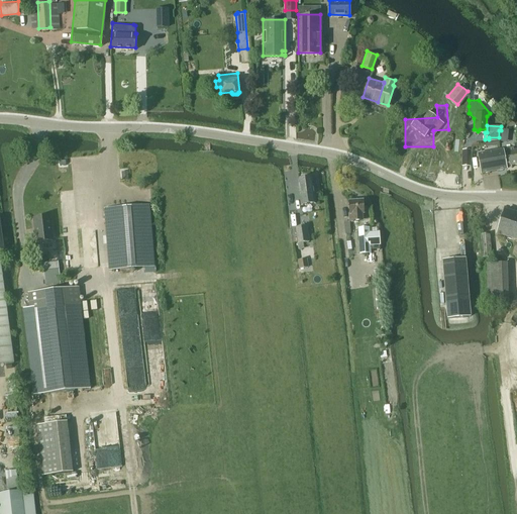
[(511,162),(516,161),(516,139),(513,140),(514,144),(478,151),(481,172),(512,166),(511,162)]
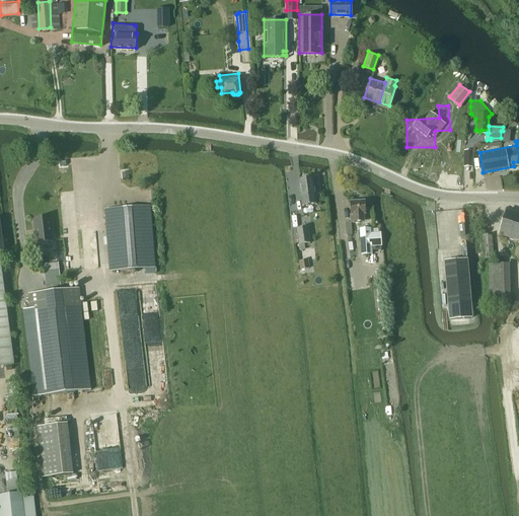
[(472,148),(464,148),(464,158),(472,158),(472,148)]
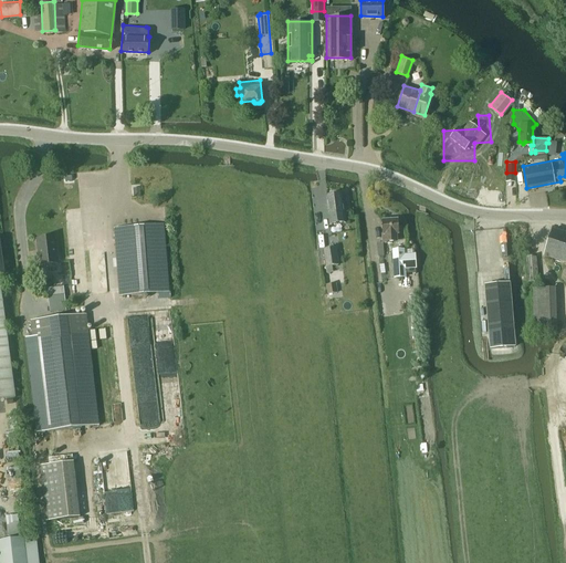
[(345,190),(341,191),(339,190),(336,190),(334,193),(326,194),(329,222),(345,221),(344,211),(346,209),(345,202),(347,202),(345,190)]
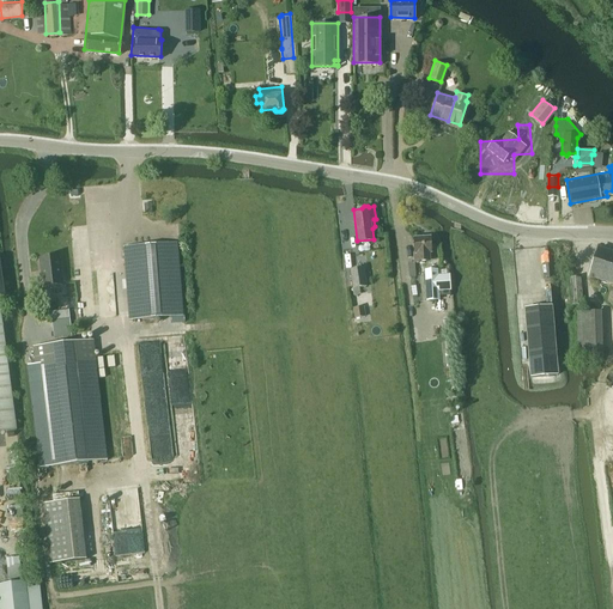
[(414,251),(413,251),(413,260),(424,260),(432,260),(432,251),(431,236),(413,236),(414,251)]
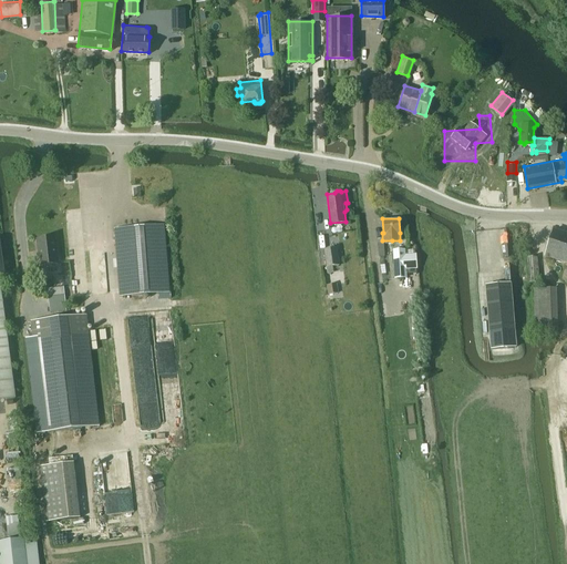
[(120,294),(168,289),(164,223),(114,226),(120,294)]
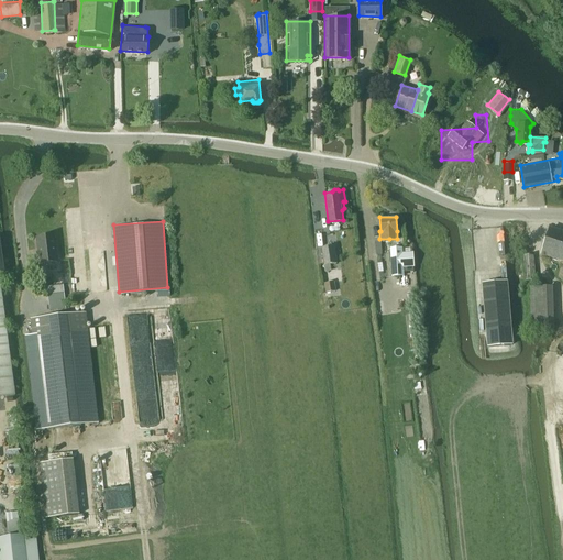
[(562,229),(549,224),(540,252),(562,260),(562,229)]
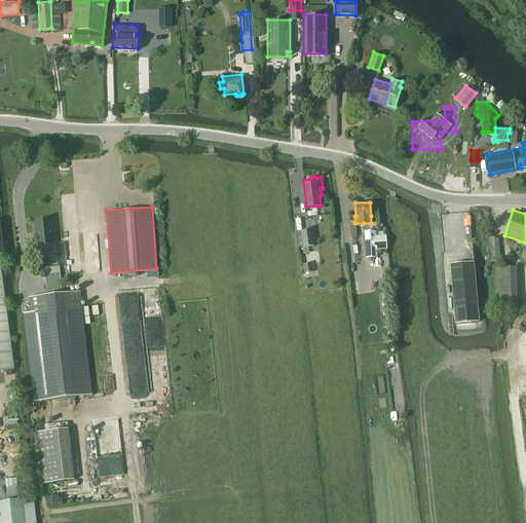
[(54,243),(51,217),(34,219),(36,245),(54,243)]
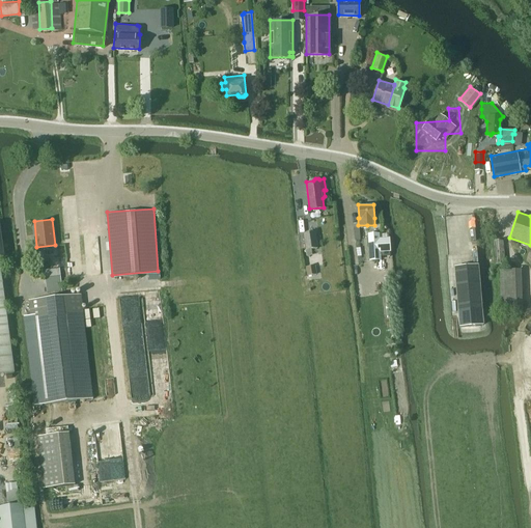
[(305,248),(311,247),(317,246),(315,230),(303,231),(305,248)]
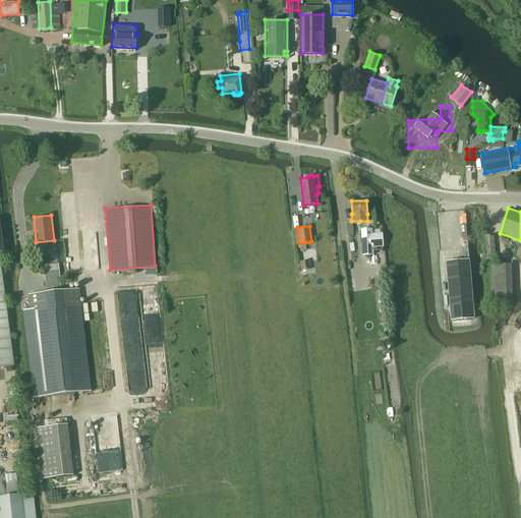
[(371,228),(362,228),(363,241),(365,241),(366,253),(372,253),(372,249),(383,249),(383,238),(383,232),(382,232),(371,232),(371,228)]
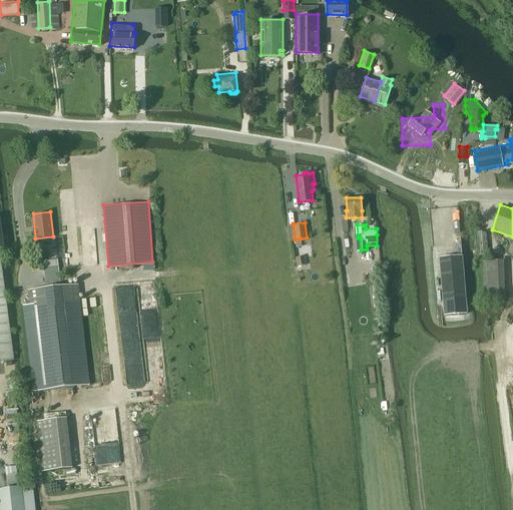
[(478,253),(488,252),(486,229),(476,230),(478,253)]
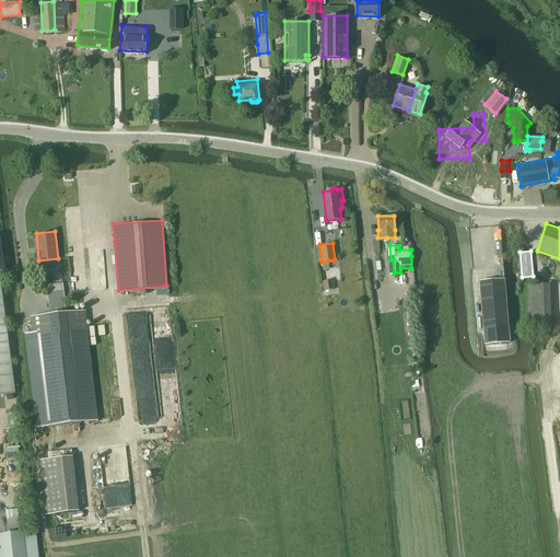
[(504,277),(480,279),(486,343),(510,340),(504,277)]
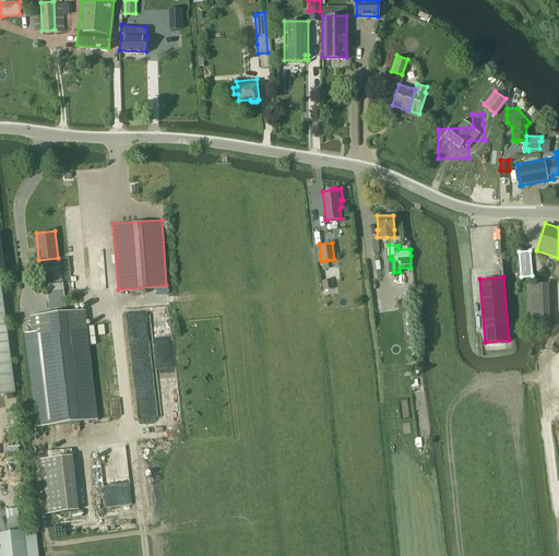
[(323,288),(334,287),(333,278),(322,279),(323,288)]
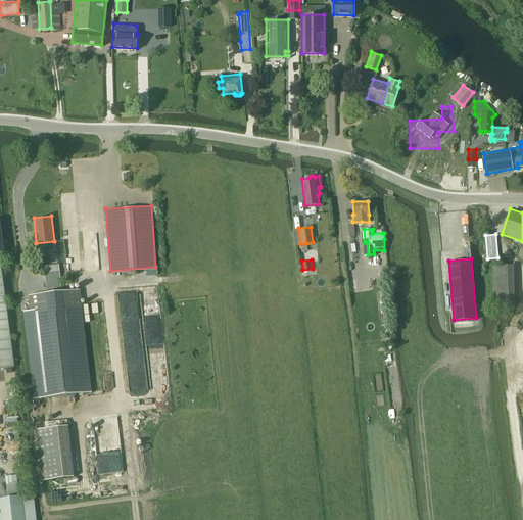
[(0,366),(13,365),(0,263),(0,366)]
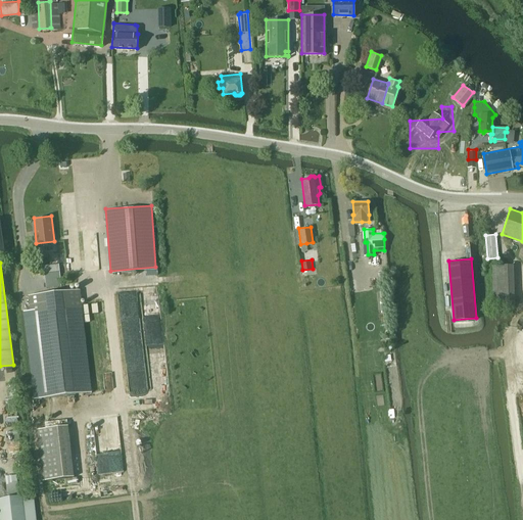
[(60,277),(59,269),(44,271),(45,278),(60,277)]
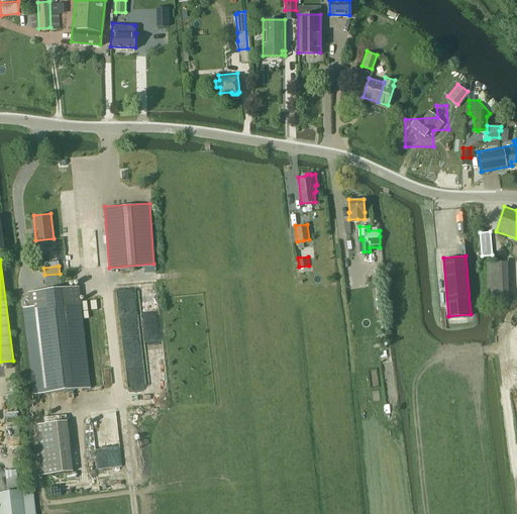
[(39,392),(90,386),(78,285),(27,291),(39,392)]
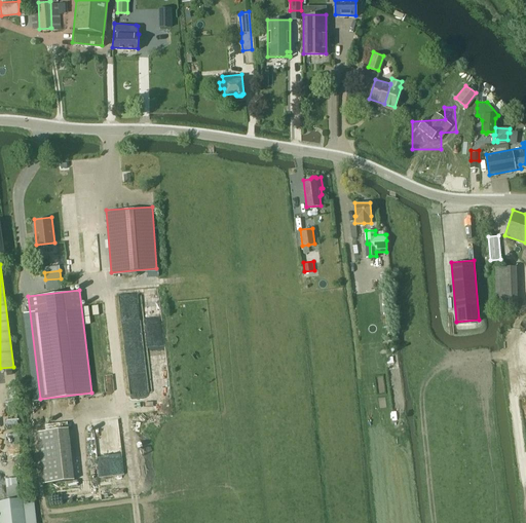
[(42,481),(74,478),(68,426),(37,430),(42,481)]
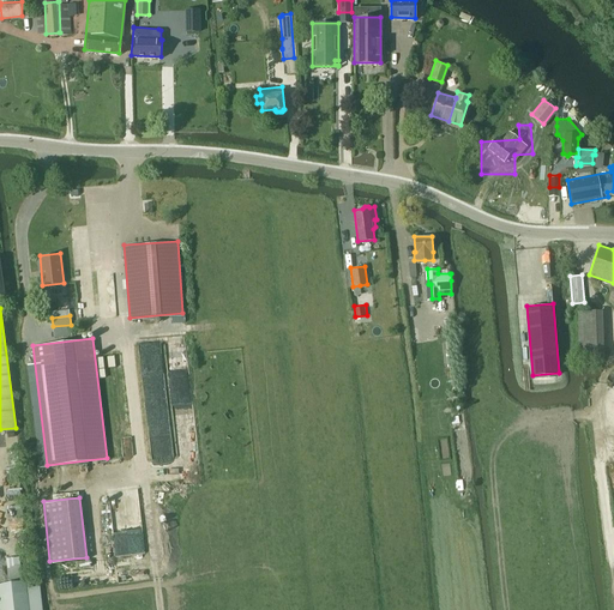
[(10,581),(0,583),(0,609),(29,609),(26,591),(25,580),(23,580),(10,581)]
